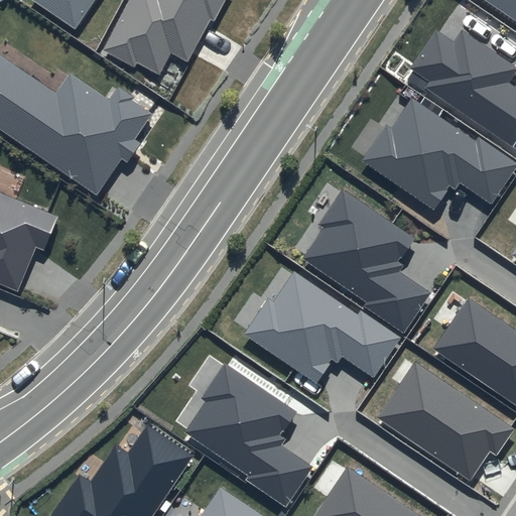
[(35,0),(75,26),(93,0),(35,0)]
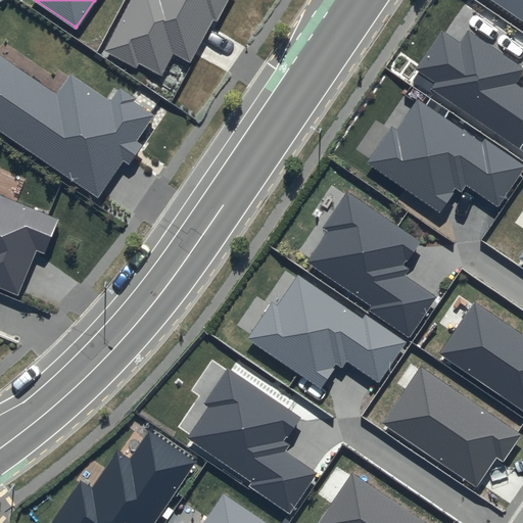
[(130,0),(104,48),(136,66),(139,61),(161,74),(174,51),(190,60),(214,17),(217,19),(227,0),(130,0)]
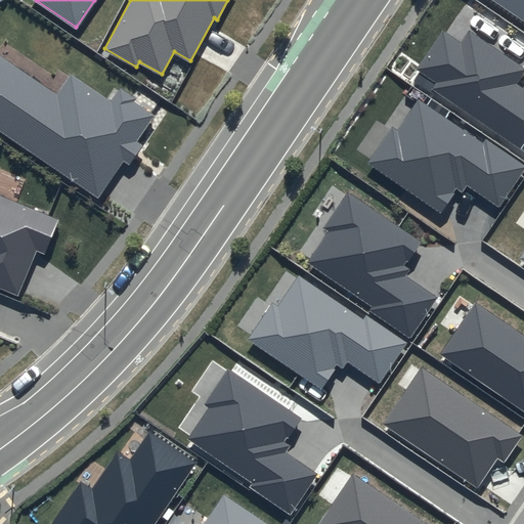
[(523,0),(491,0),(523,22),(523,0)]
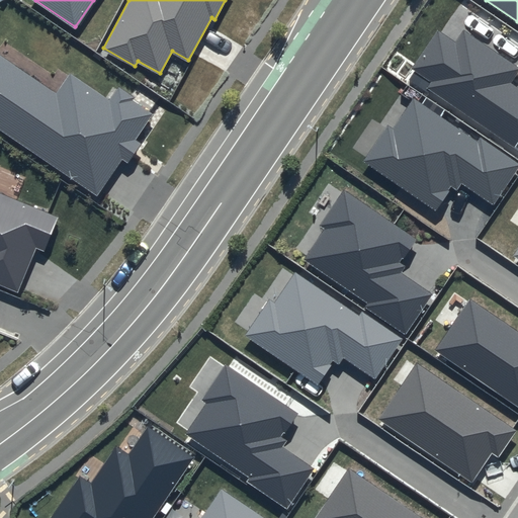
[(455,42),(437,30),(411,69),(431,82),(427,89),(517,150),(517,87),(512,83),(517,73),(517,67),(463,30),(455,42)]
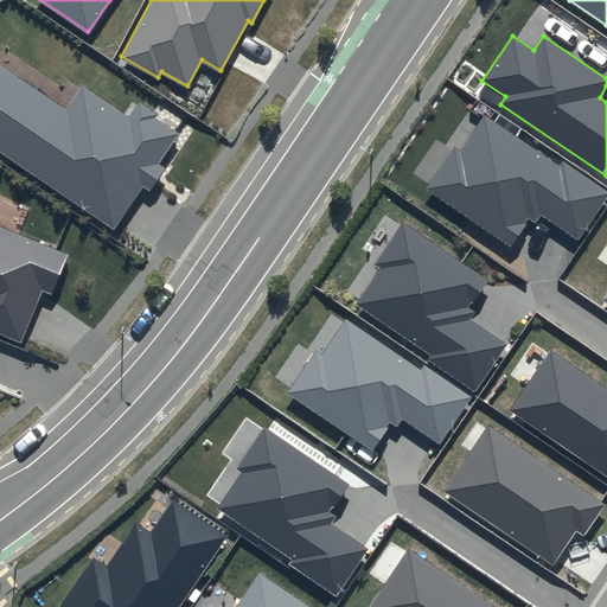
[(65,107),(0,62),(0,148),(114,227),(144,184),(151,189),(166,165),(159,161),(179,131),(155,115),(158,112),(139,100),(128,114),(82,83),(65,107)]
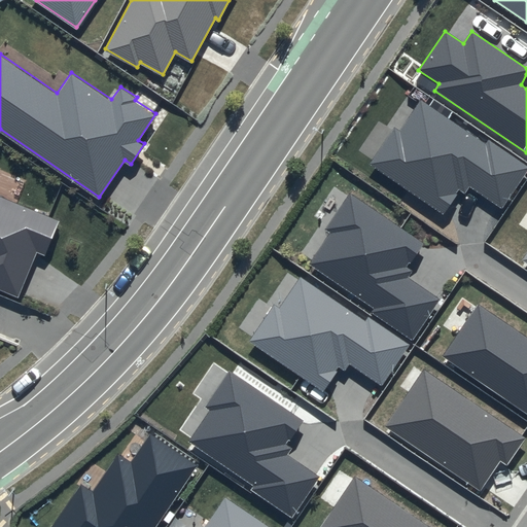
[(485,143),(421,100),(399,130),(395,127),(370,164),(443,214),(460,189),(465,192),(470,186),(502,208),(526,172),(526,166),(488,139),(485,143)]
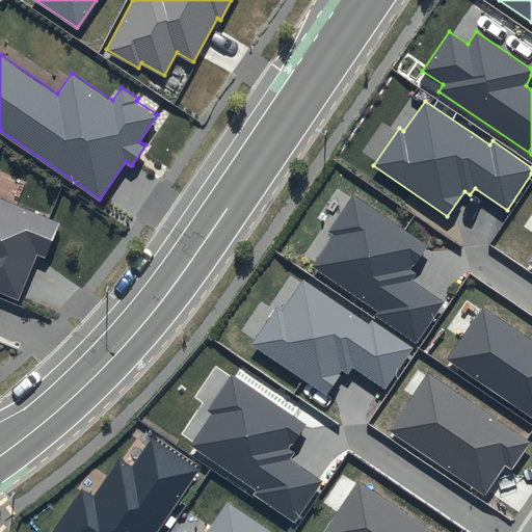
[(59,221),(0,195),(0,290),(19,298),(37,253),(46,256),(59,221)]
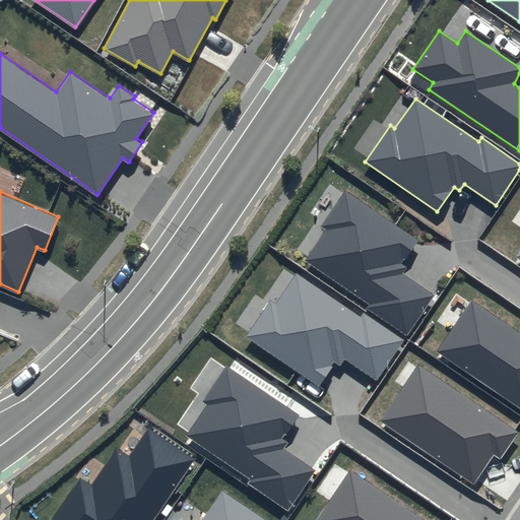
[(417,241),(345,192),(321,226),(325,230),(304,261),(369,305),(366,309),(407,336),(436,296),(402,273),(406,267),(401,264),(417,241)]
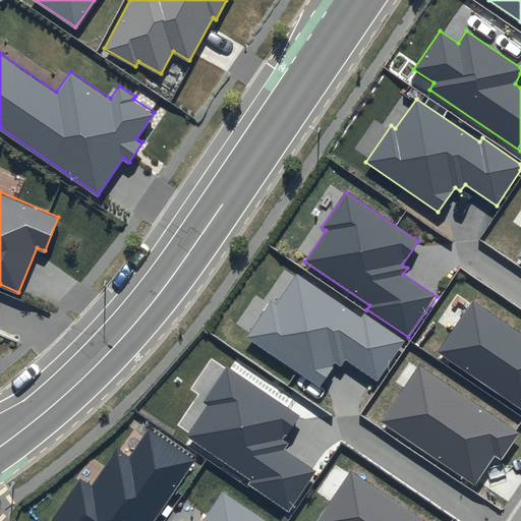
[(378,382),(404,342),(363,314),(361,317),(297,275),(277,305),(271,301),(246,337),(321,387),(336,364),(341,367),(346,360),(378,382)]
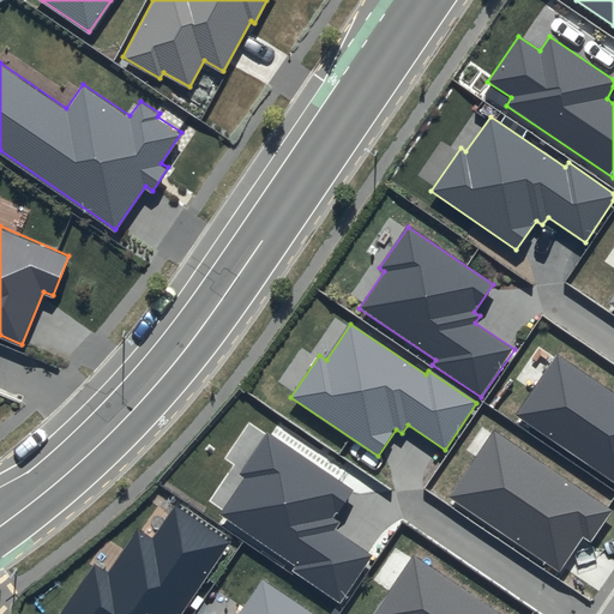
[(613,391),(558,353),(515,415),(613,482),(613,391)]
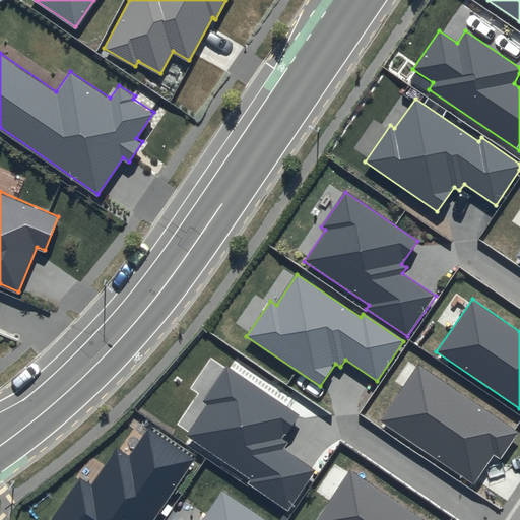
[(519,433),(417,364),(379,420),(474,484),(494,455),(501,460),(519,433)]
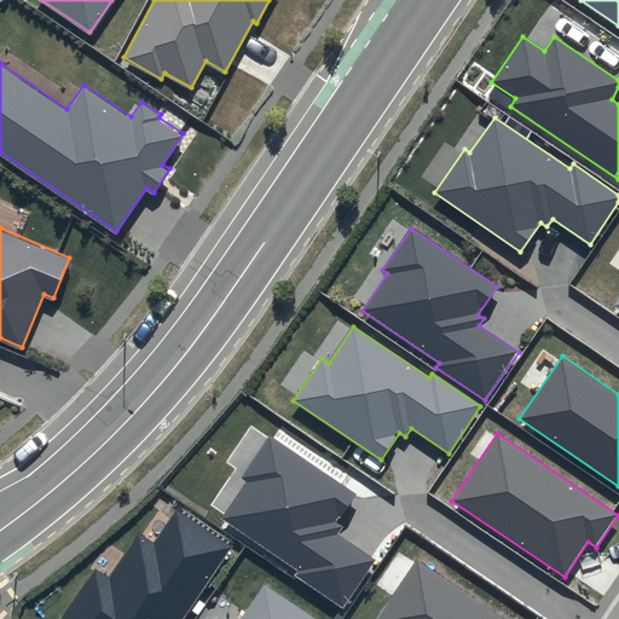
[(356,495),(268,437),(241,478),(246,482),(221,519),(298,570),(294,576),(343,607),(375,560),(337,536),(343,527),(336,522),(356,495)]
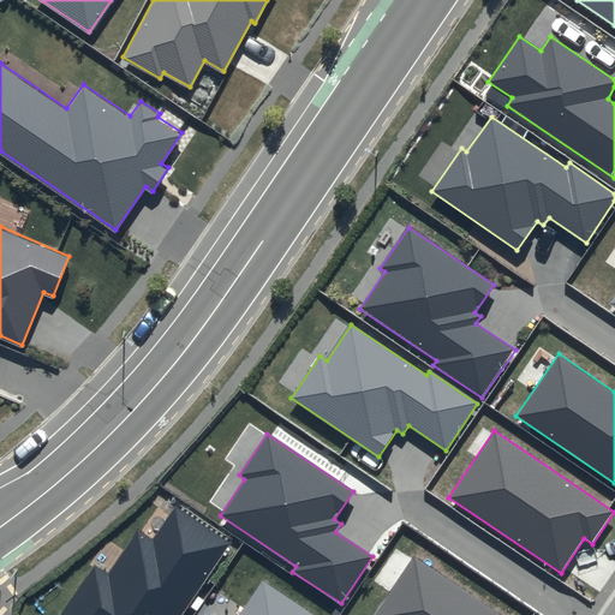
[(181,614),(230,544),(175,507),(154,541),(137,530),(108,573),(95,565),(60,614),(181,614)]
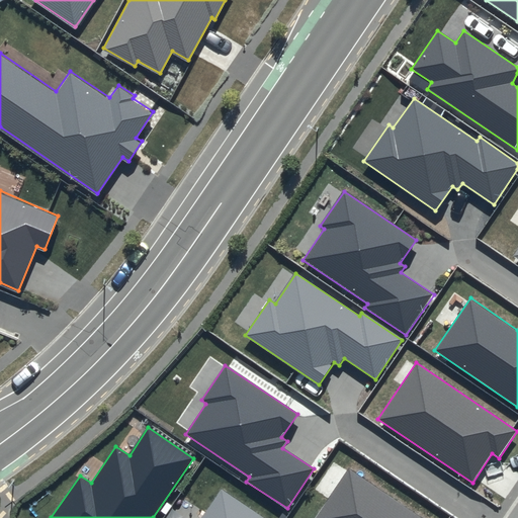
[(423,517),(349,467),(315,517),(423,517)]
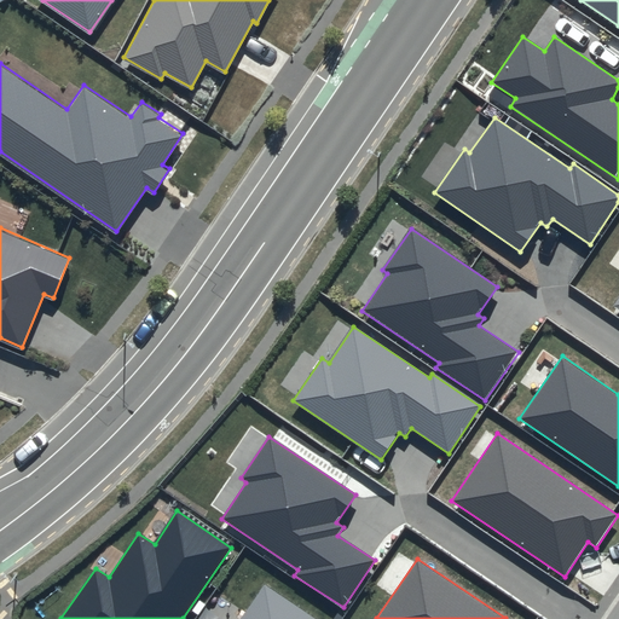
[(314,618),(264,584),(238,618),(314,618)]
